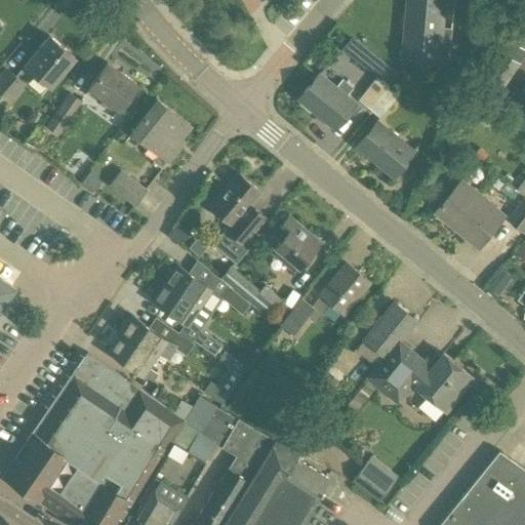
[(452,7),(452,0),(443,0),(444,3),(411,0),(405,0),(405,14),(408,15),(407,29),(407,30),(441,33),(442,27),(443,6),(452,7)]
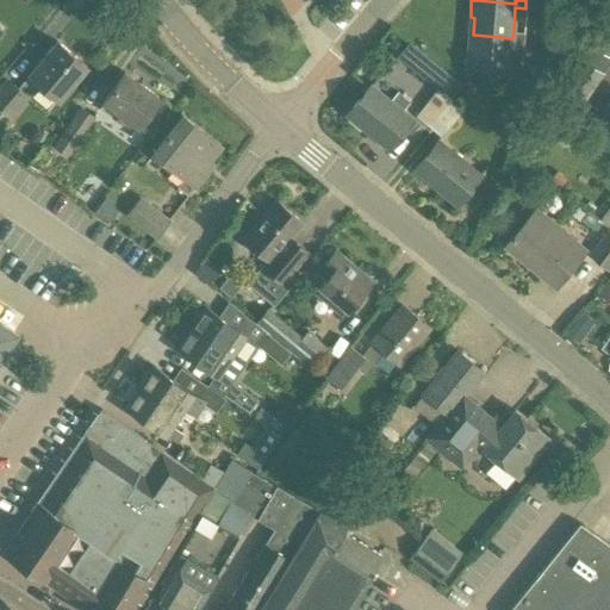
[(609,55),(609,17),(592,42),(609,55)]
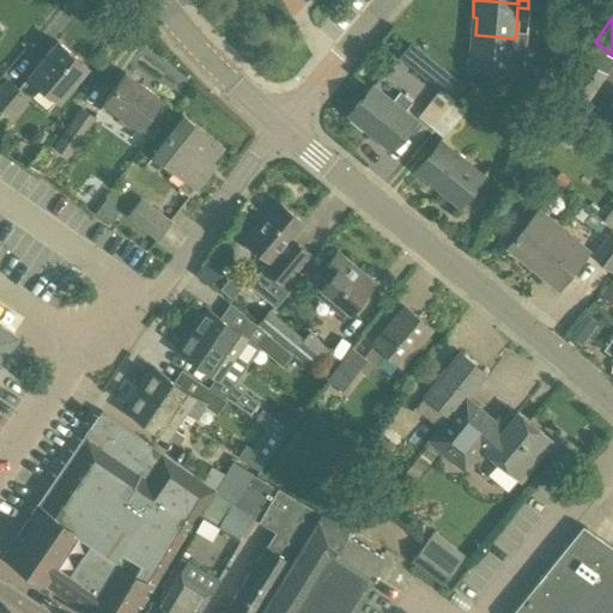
[(526,43),(527,32),(516,31),(515,38),(475,35),(475,34),(471,34),(469,52),(474,53),(472,70),(513,73),(515,42),(526,43)]
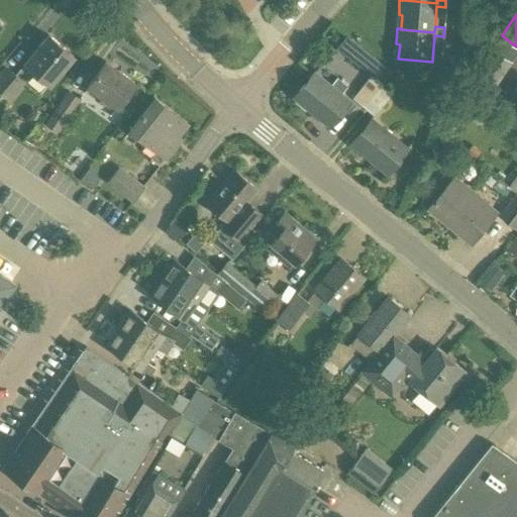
[(48,84),(73,57),(47,35),(24,63),(48,84)]
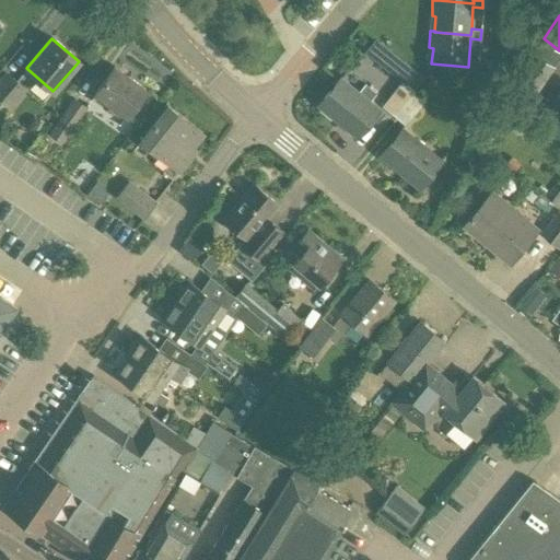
[(375,38),(364,53),(400,82),(401,81),(406,84),(417,71),(375,38)]
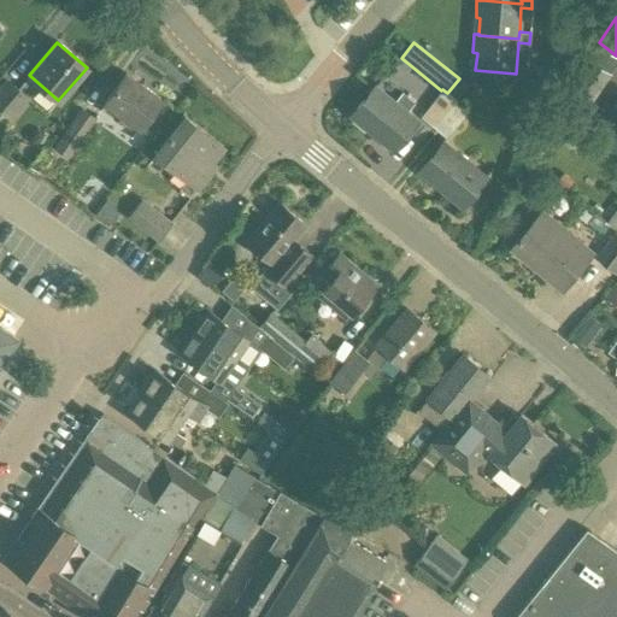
[(612,75),(592,59),(563,99),(583,115),(612,75)]
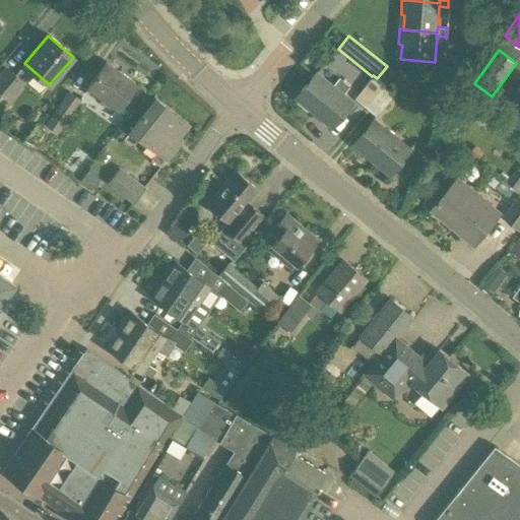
[(117,108),(134,83),(105,63),(87,87),(117,108)]
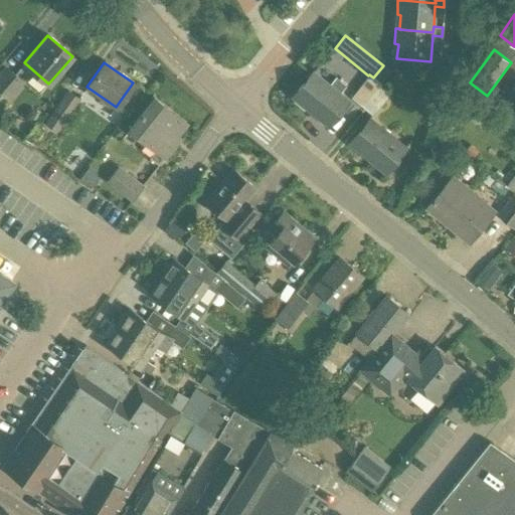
[(0,91),(10,100),(25,81),(6,65),(0,71),(0,91)]
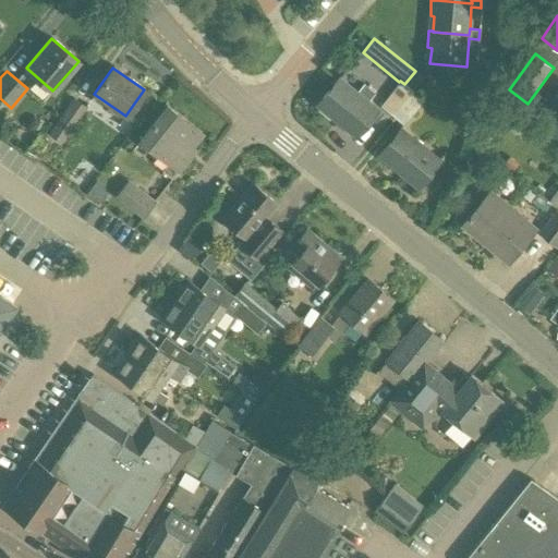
[(358,135),(377,110),(339,79),(316,105),(335,120),(336,118),(358,135)]
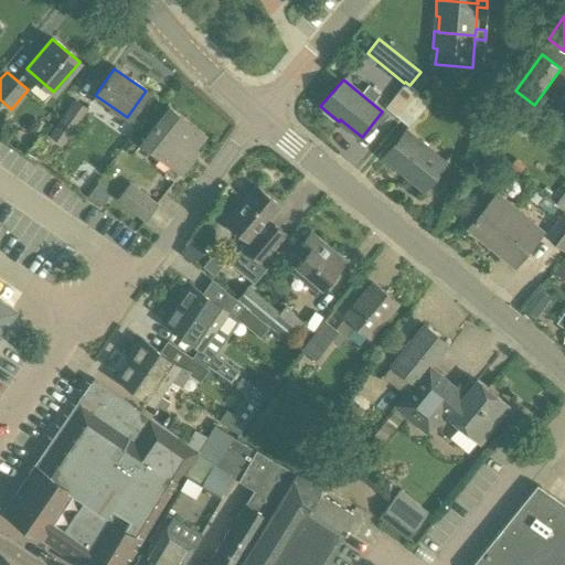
[(408,127),(429,102),(409,85),(405,82),(404,83),(384,107),(408,127)]
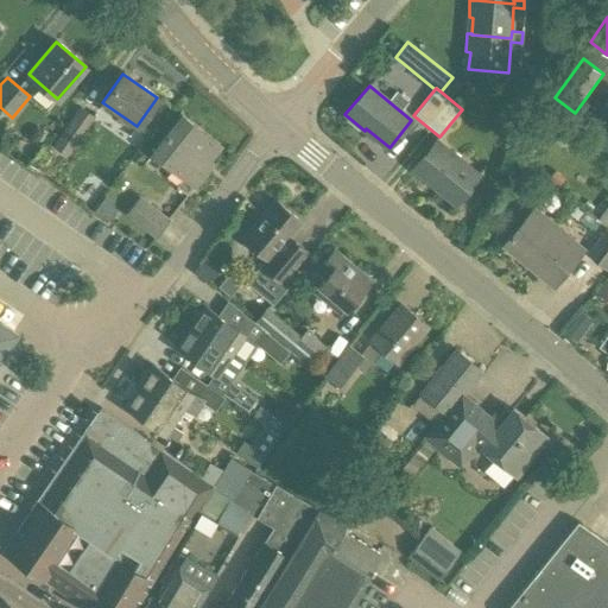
[(67,156),(95,116),(81,107),(52,146),(67,156)]
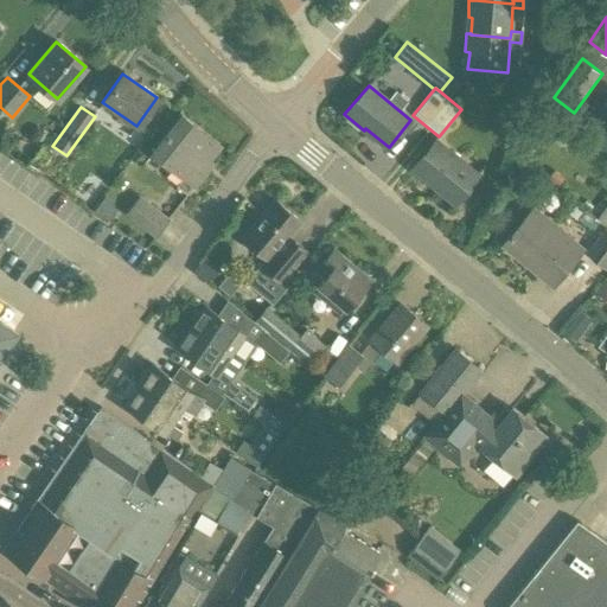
[(186,196),(204,173),(199,170),(218,146),(181,116),(152,153),(184,178),(176,187),(186,196)]
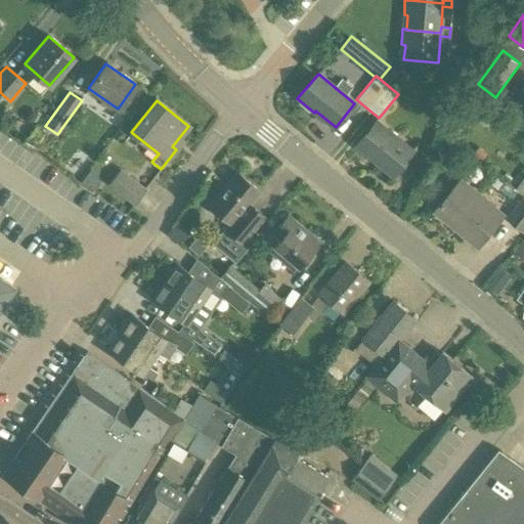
[(392,176),(412,150),(376,121),(356,144),(377,161),(375,163),(392,176)]
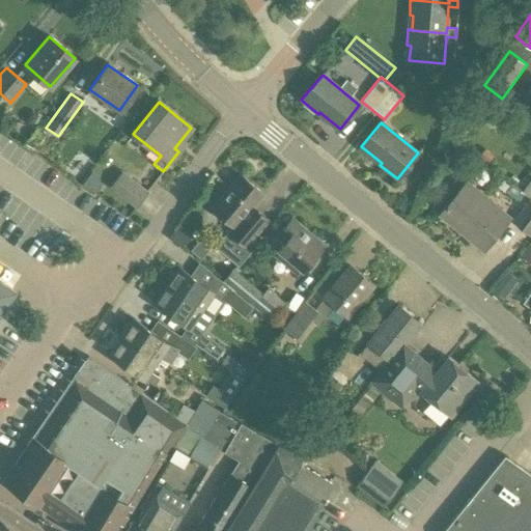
[(93,190),(102,178),(90,171),(82,182),(93,190)]
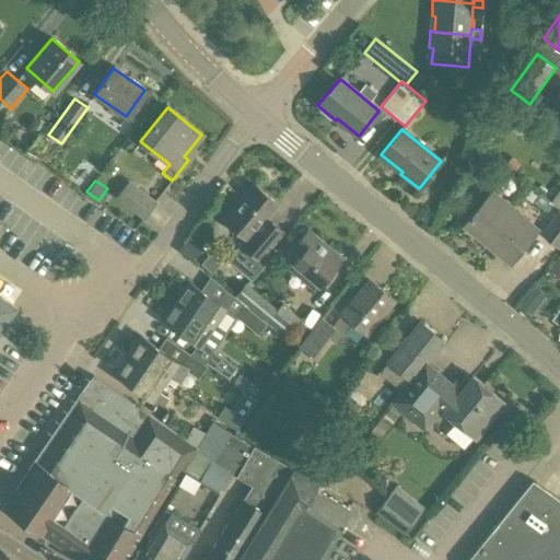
[(143,219),(156,201),(129,181),(115,198),(143,219)]
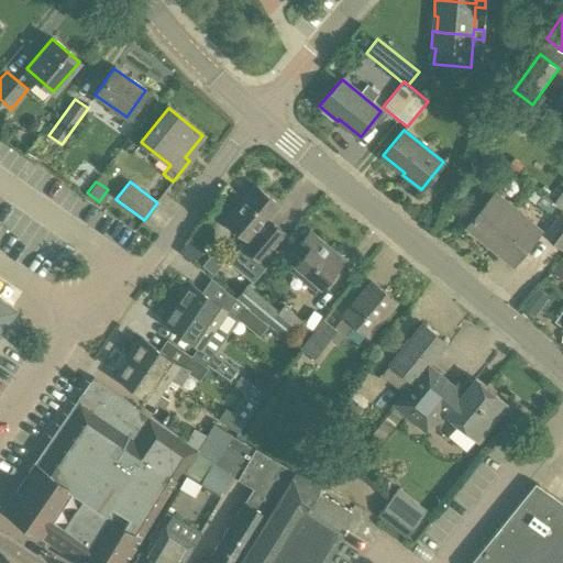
[(252,282),(274,257),(268,253),(284,234),(266,219),(278,206),(254,185),(223,221),(246,241),(229,262),(252,282)]
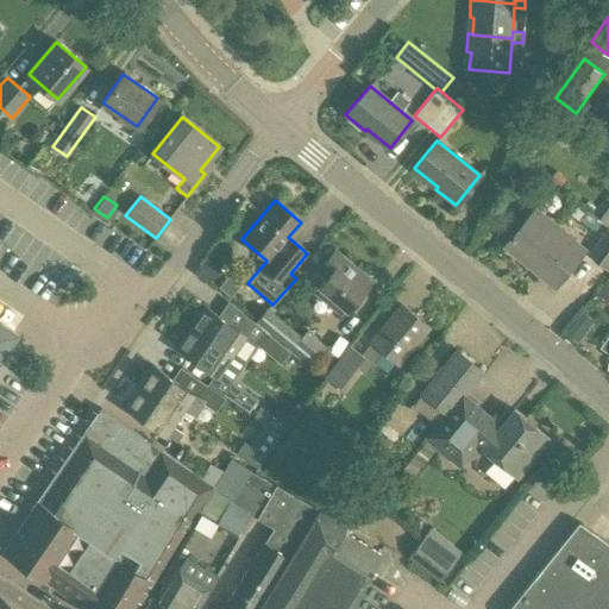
[(556,287),(586,250),(537,209),(509,242),(541,269),(538,272),(556,287)]
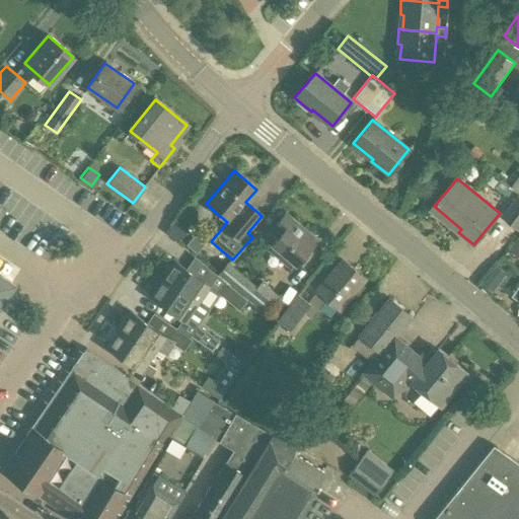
[(518,230),(518,197),(516,195),(501,217),(518,230)]
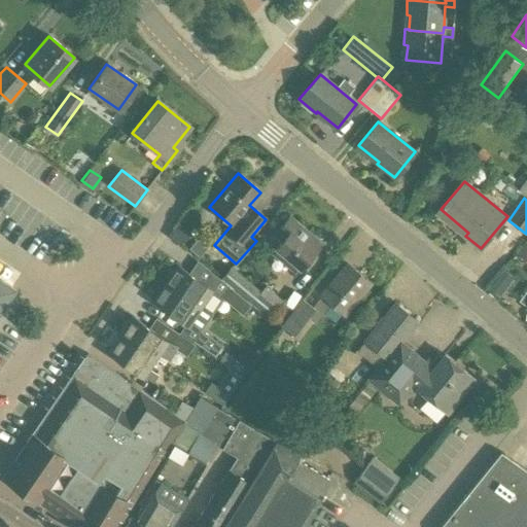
[(294,274),(300,269),(315,249),(307,242),(312,236),(289,216),(278,231),(285,237),(271,253),(294,274)]
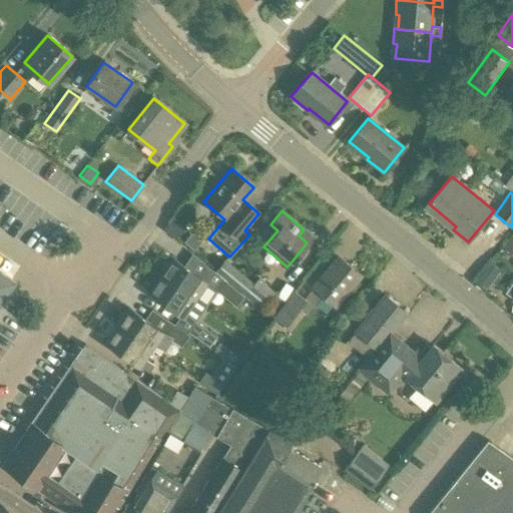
[(185,226),(172,215),(163,230),(174,238),(185,226)]
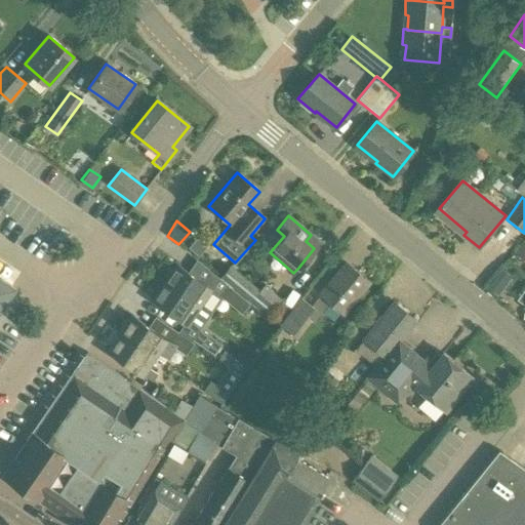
[(199,255),(207,246),(197,237),(189,247),(199,255)]
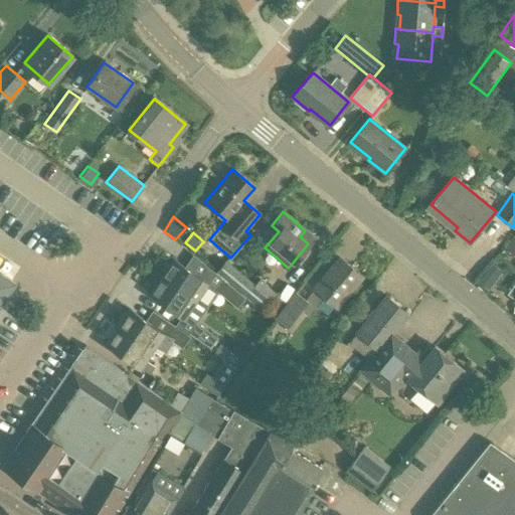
[(514,254),(514,233),(505,247),(514,254)]
